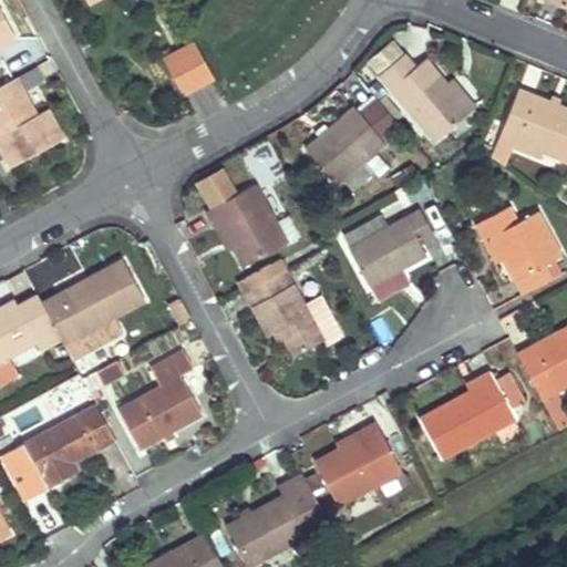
[(0,42),(14,35),(0,9),(0,42)]
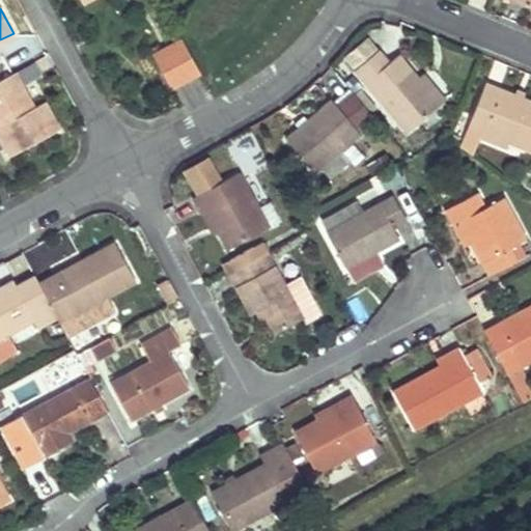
[(344,58),(355,70),(378,51),(367,39),(344,58)]
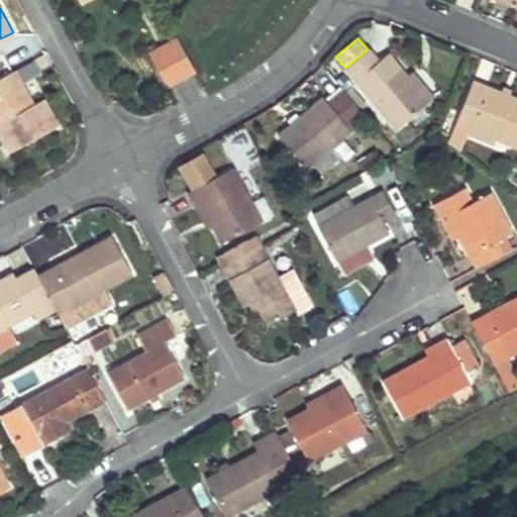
[(179,39),(149,55),(167,86),(196,71),(179,39)]
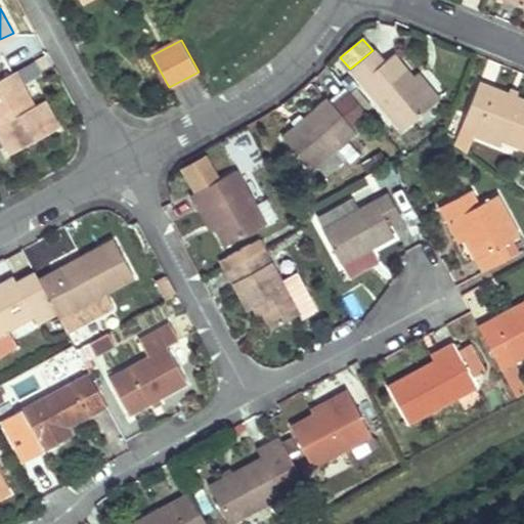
[(373,50),(350,69),(402,130),(433,102),(411,78),(392,54),(383,63),(373,50)]
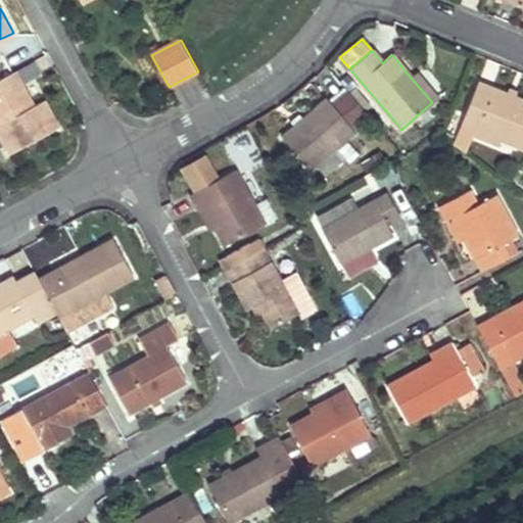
[(25,81),(40,74),(33,59),(17,66),(25,81)]
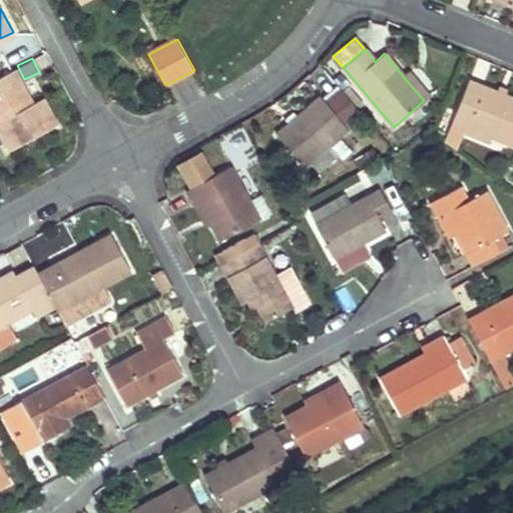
[(0,76),(0,132),(9,150),(57,125),(42,98),(31,103),(13,69),(0,76)]
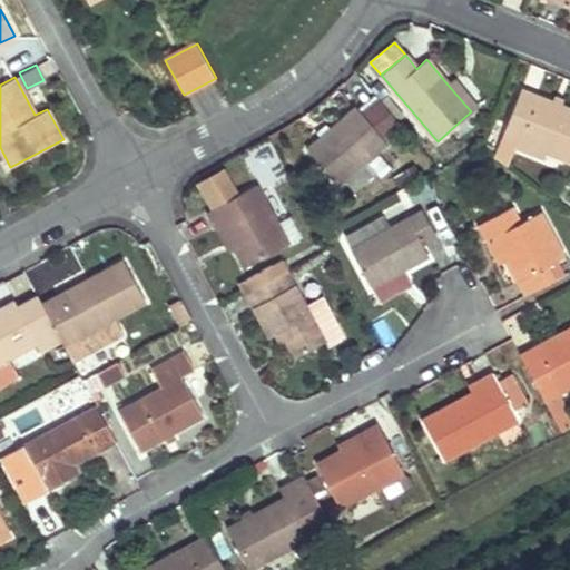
[(475,107),(453,81),(448,85),(471,111),(475,107)]
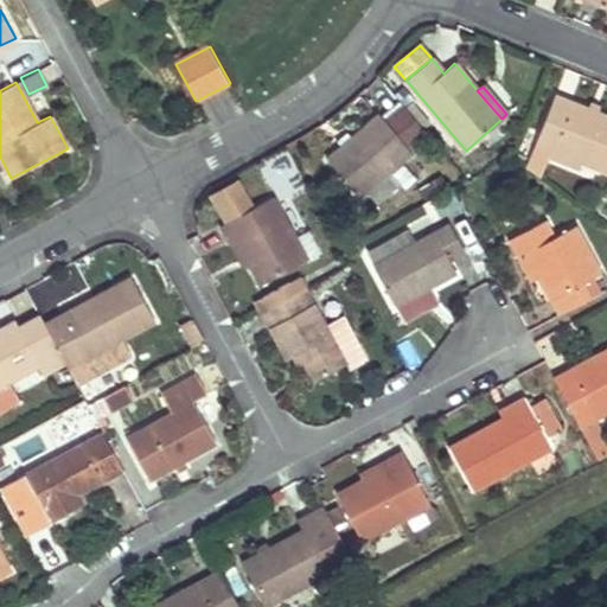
[(606,117),(554,96),(535,142),(550,149),(577,160),(606,172),(606,117)]
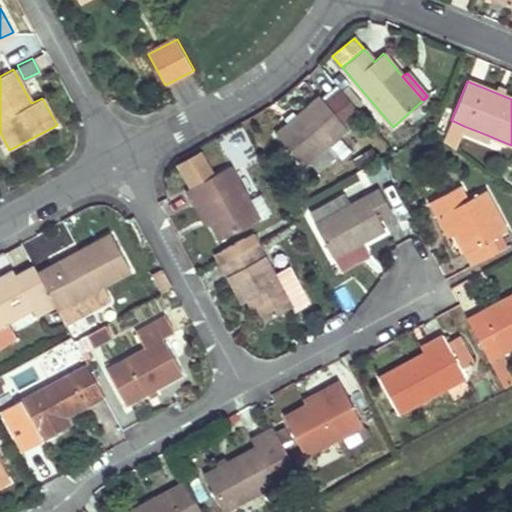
[(339,82),(325,92),(347,124),(361,115),(339,82)]
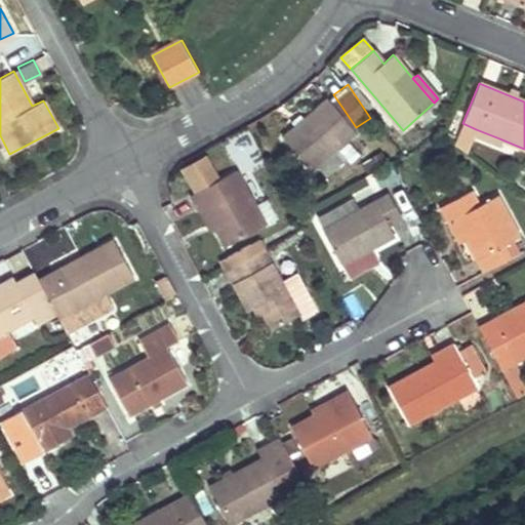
[(327,98),(283,136),(311,170),(356,131),(327,98)]
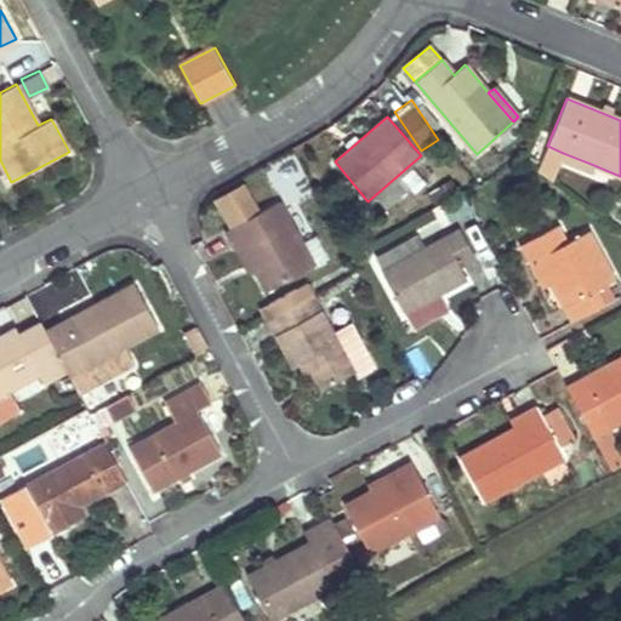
[(591,164),(563,153),(547,146),(545,153),(562,159),(588,171),(591,164)]
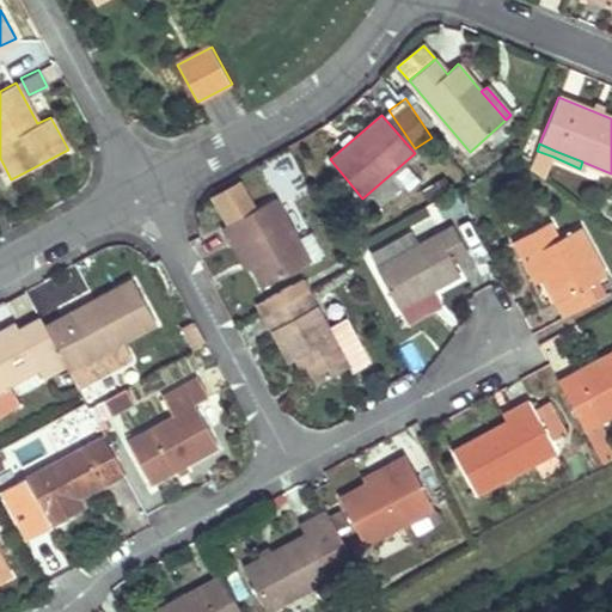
[(537,151),(530,167),(546,173),(554,157),(537,151)]
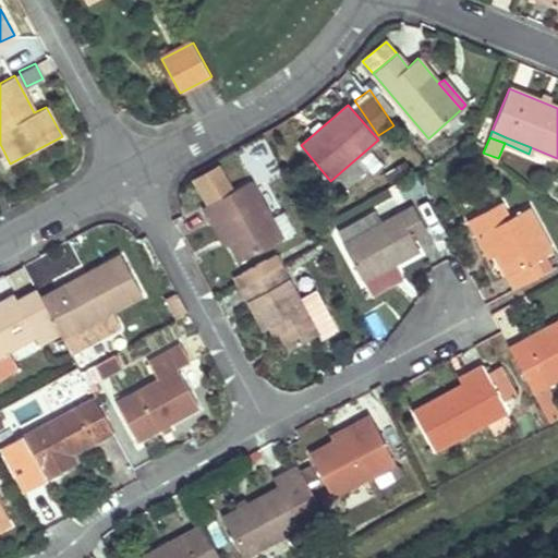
[(249,183),(204,208),(211,223),(216,221),(229,244),(240,261),(281,239),(249,183)]
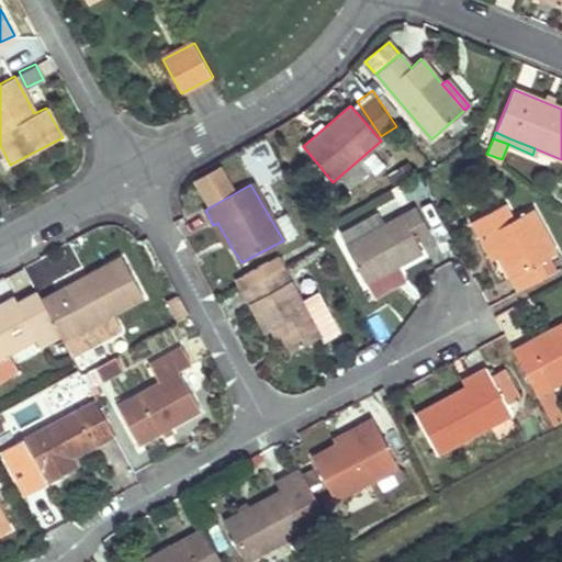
[(504,205),(471,224),(480,238),(486,236),(497,257),(509,278),(554,251),(531,209),(513,221),(504,205)]
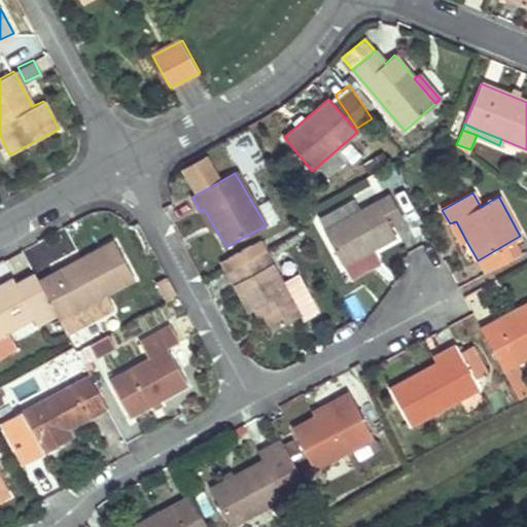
[(389,195),(322,230),(343,267),(373,250),(394,238),(389,227),(402,219),(389,195)]
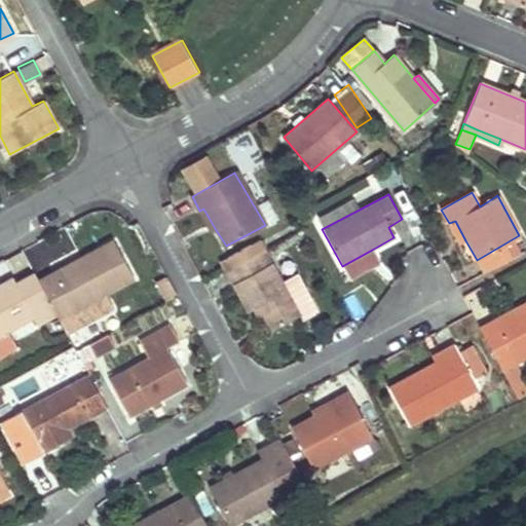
[(203,209),(199,211),(213,232),(216,230),(203,209)]
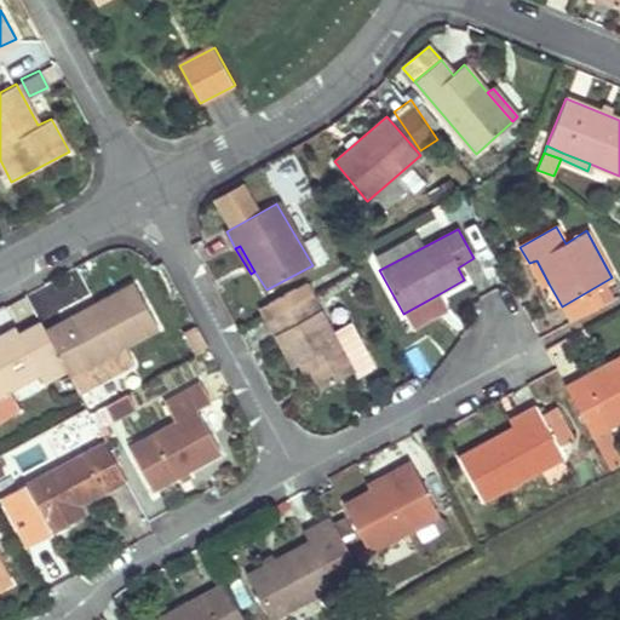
[(537,260),(529,263),(541,287),(549,283),(537,260)]
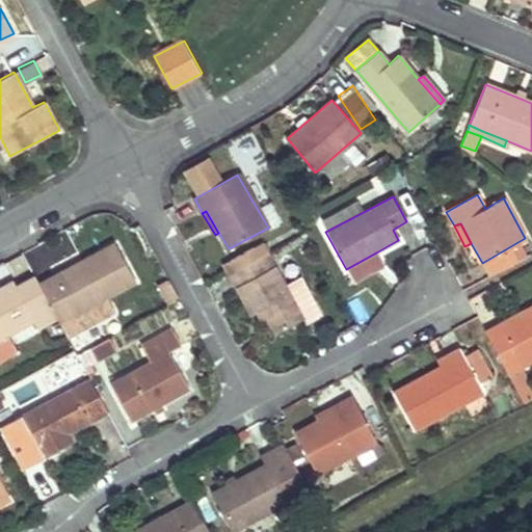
[(266,250),(228,273),(249,315),(261,310),(274,334),(302,319),(266,250)]
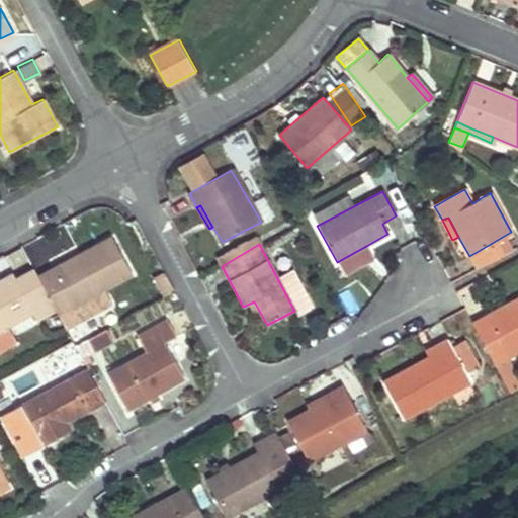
[(366,246),(337,262),(344,276),(373,261),(366,246)]
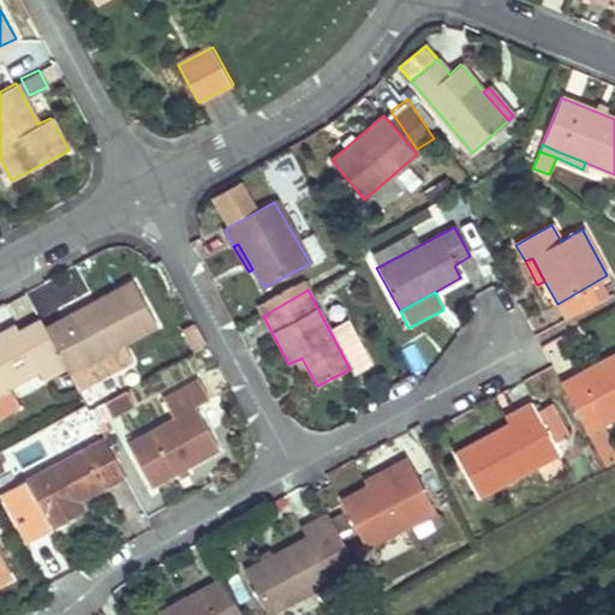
[(93,302),(46,328),(49,335),(97,309),(93,302)]
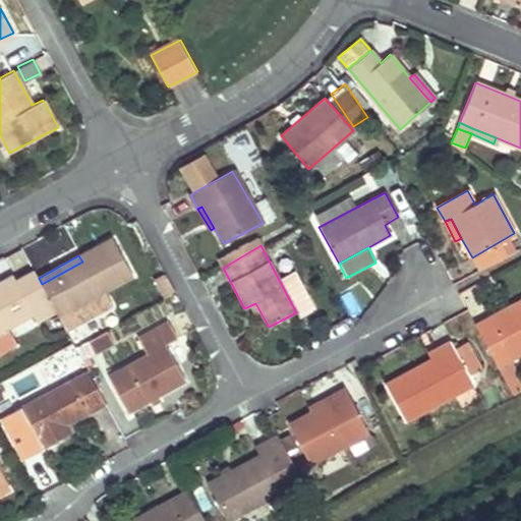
[(12,276),(0,282),(0,330),(33,314),(37,321),(56,310),(42,284),(39,278),(35,271),(14,282),(12,276)]
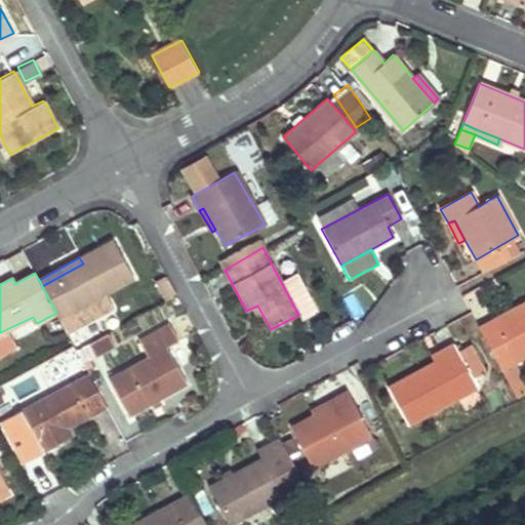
[(492,320),(479,328),(500,369),(524,356),(524,303),(517,308),(519,313),(494,324),(492,320)]
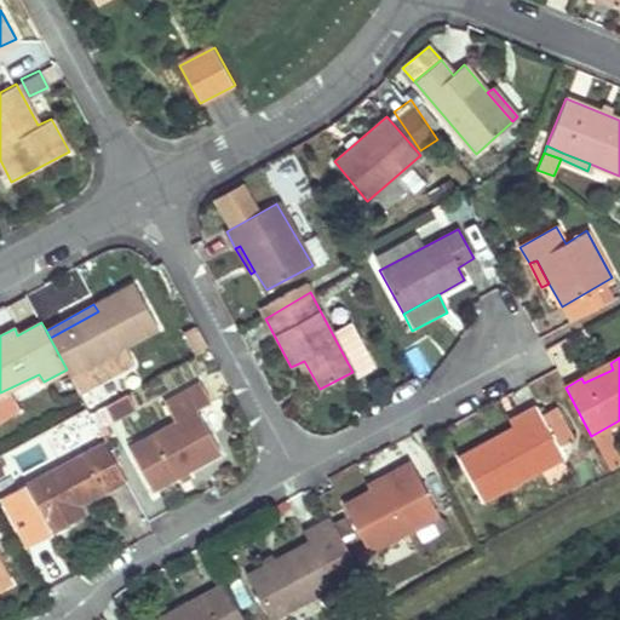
[(610,363),(581,378),(584,383),(613,369),(610,363)]
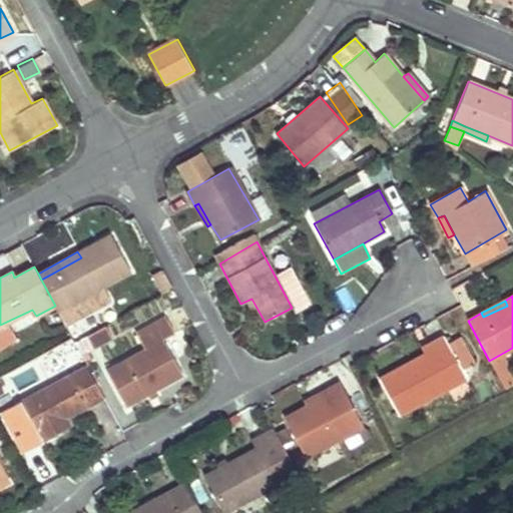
[(144,350),(106,369),(125,405),(183,375),(163,339),(172,334),(164,317),(136,334),(144,350)]
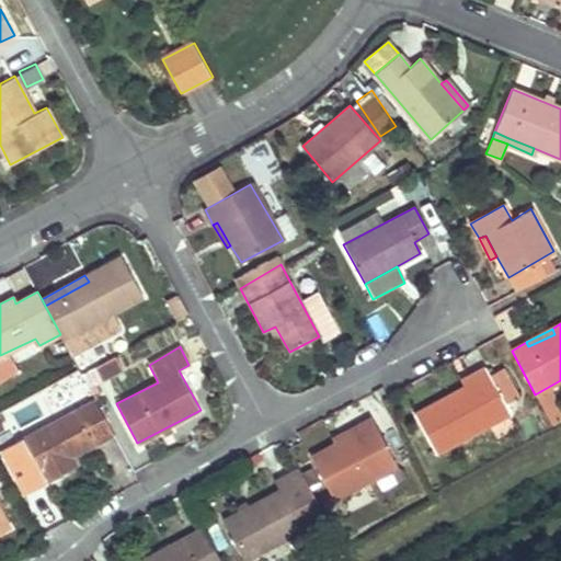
[(115,357),(95,367),(102,379),(122,368),(115,357)]
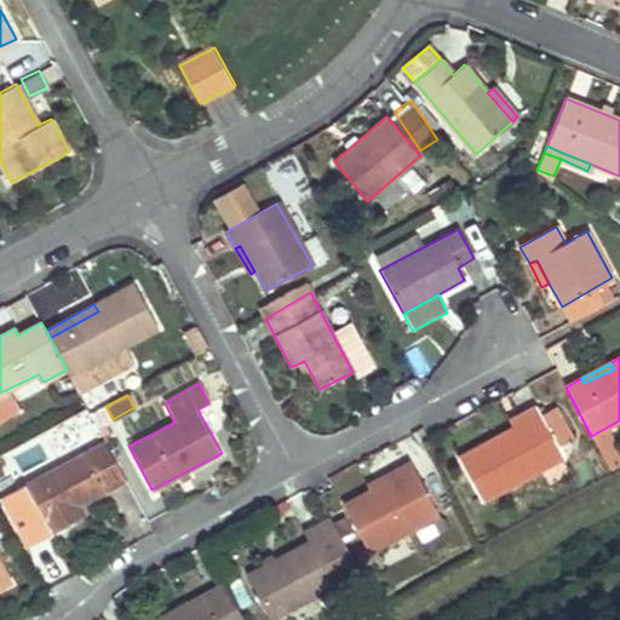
[(522,424),(458,458),(482,500),(562,457),(557,447),(572,441),(554,408),(540,415),(535,407),(518,417),(522,424)]
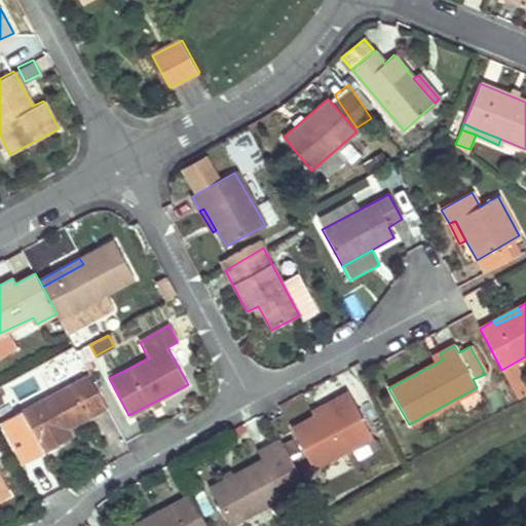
[(514,396),(525,391),(525,386),(518,364),(504,369),(514,396)]
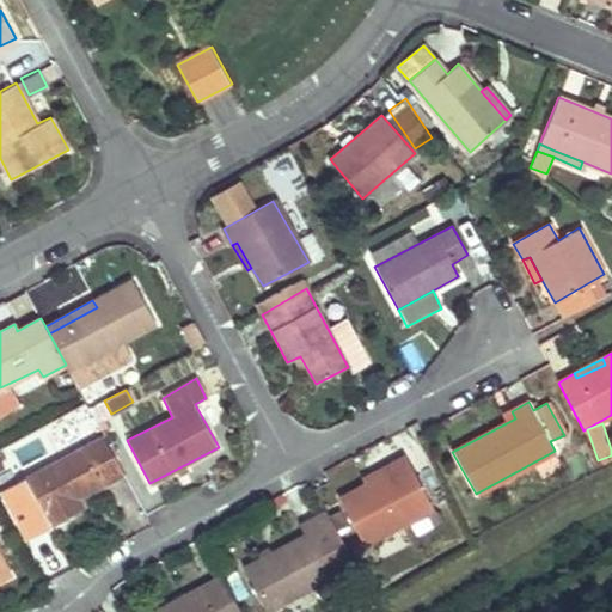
[(104,436),(23,479),(49,527),(84,509),(79,499),(124,473),(104,436)]
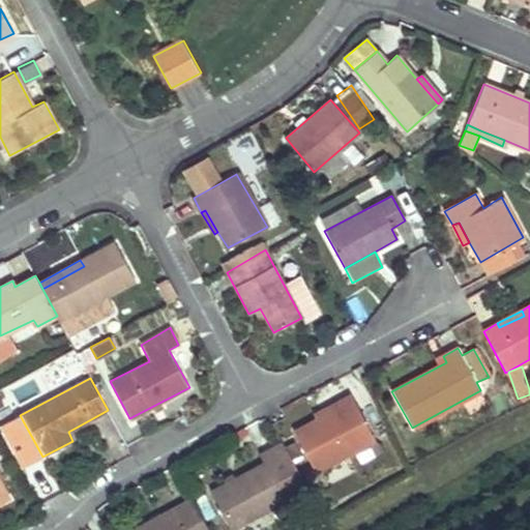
[(319,417),(293,432),(315,471),(374,441),(351,394),(335,403),(340,409),(321,420),(319,417)]
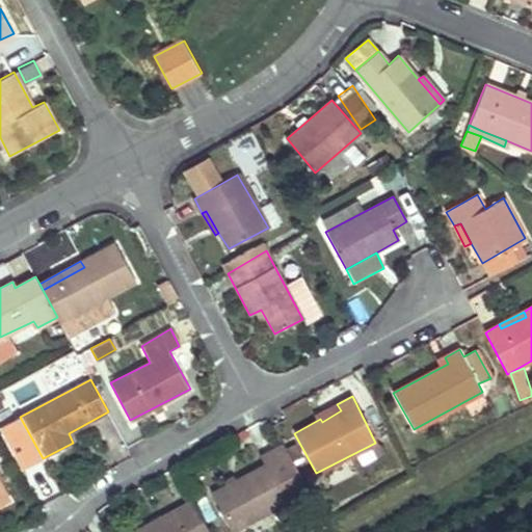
[(337,404),(318,416),(320,419),(322,422),(341,410),(337,404)]
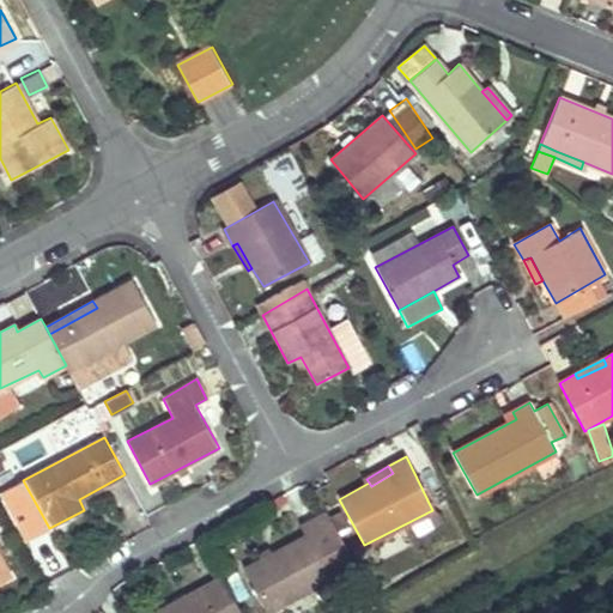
[(307,536),(244,566),(268,612),(328,581),(333,587),(360,574),(326,511),(301,526),(307,536)]
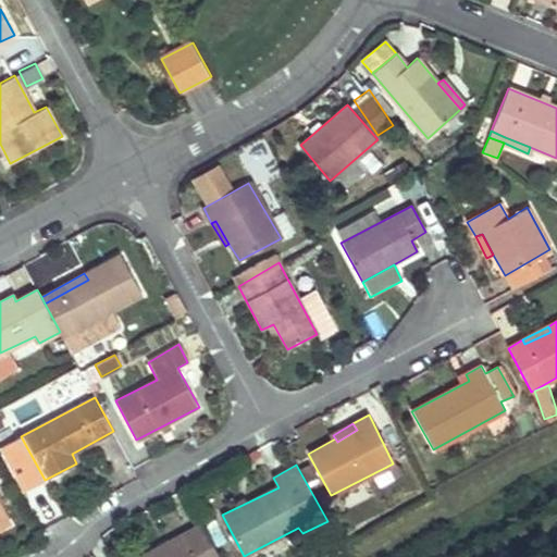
[(220,556),(202,524),(140,556),(220,556)]
